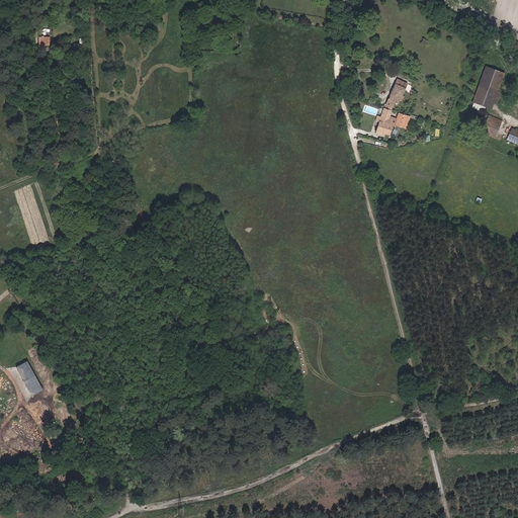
[(504,74),(486,67),(472,102),(473,102),(472,107),(483,111),(485,106),(491,108),(504,74)]
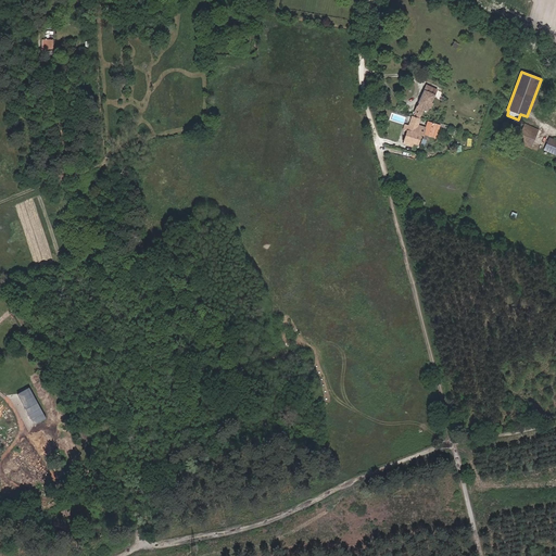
[(415,113),(414,115),(419,116),(424,110),(427,111),(429,108),(431,108),(432,104),(431,103),(437,90),(427,85),(426,85),(426,86),(425,89),(418,102),(419,102),(417,106),(414,112),(415,113)]
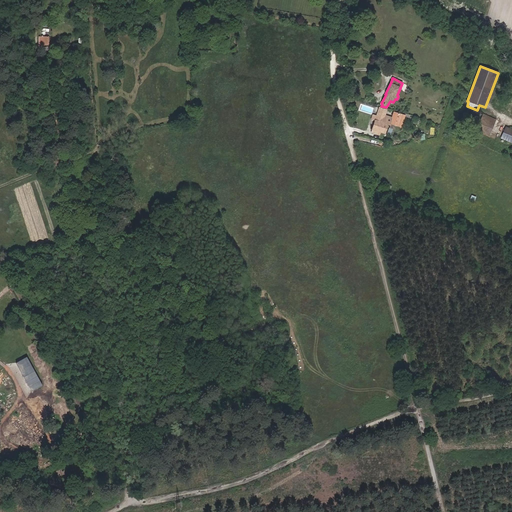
[(390,123),(392,117),(385,115),(387,109),(386,109),(386,107),(381,106),(380,108),(379,107),(371,132),(379,135),(380,132),(385,133),(388,124),(389,124),(390,123)]
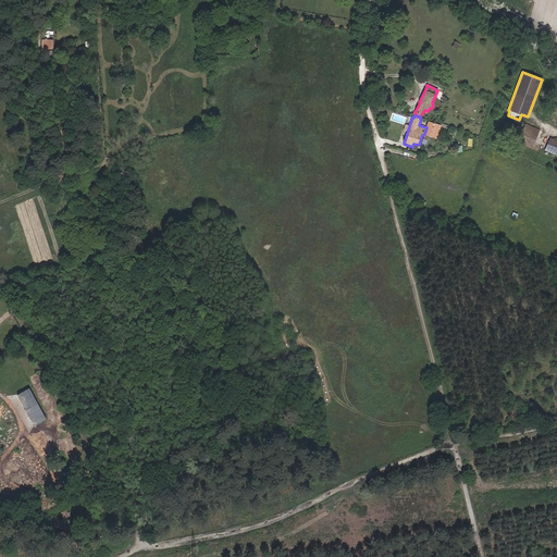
[(436,138),(442,126),(428,122),(426,127),(424,134),(436,138)]
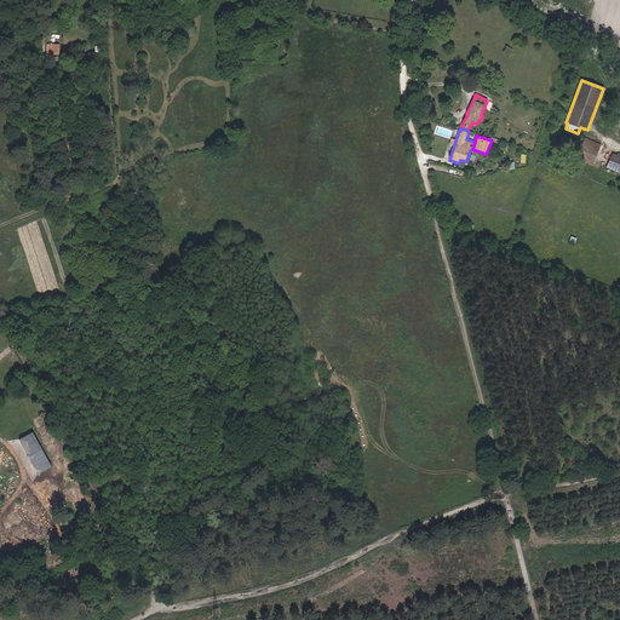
[(601,145),(585,138),(577,156),(592,162),(601,145)]
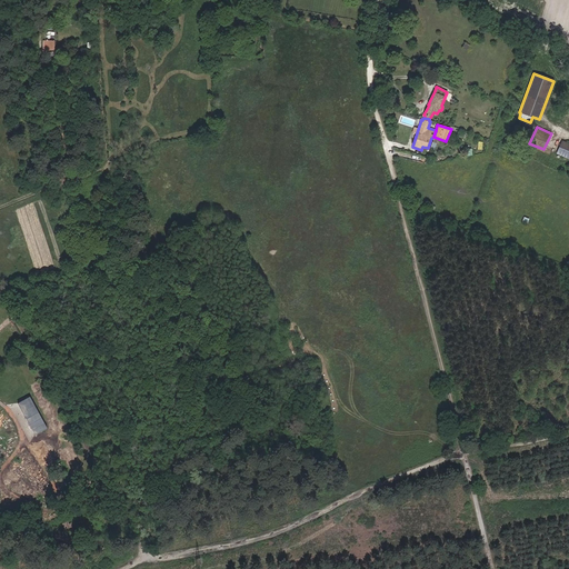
[(568,143),(561,140),(557,153),(568,158),(568,143)]
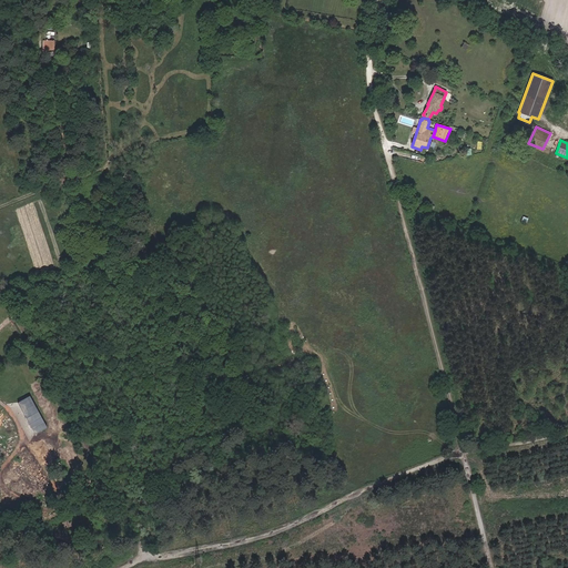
[(34,434),(47,427),(29,396),(18,403),(34,434)]
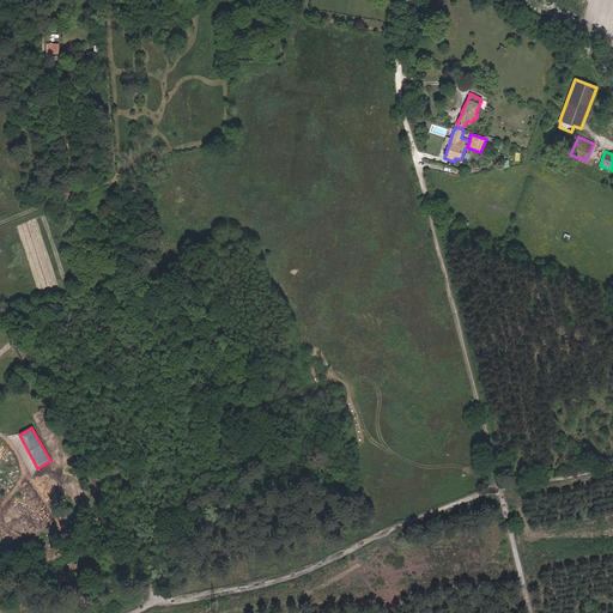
All buildings are outlined.
